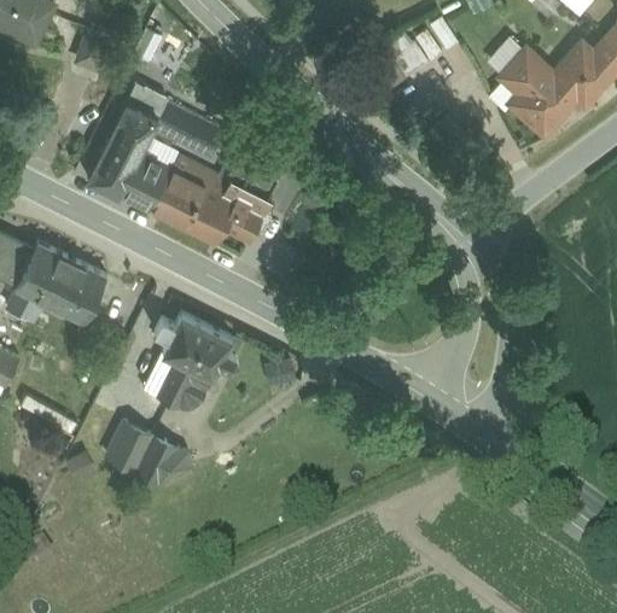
[(56,7),(40,0),(0,0),(0,29),(36,46),(56,7)]
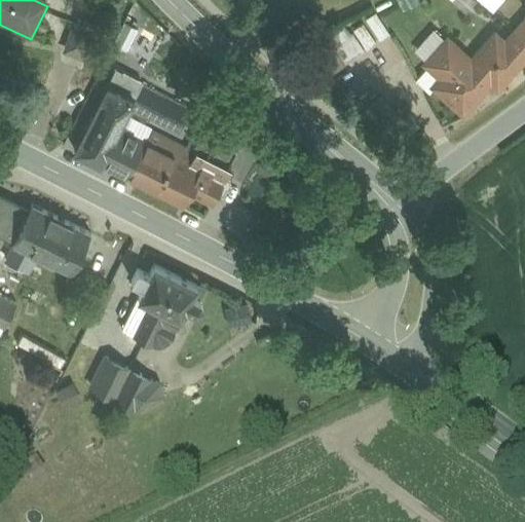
[(453,0),(463,11),(475,1),(474,0),(453,0)]
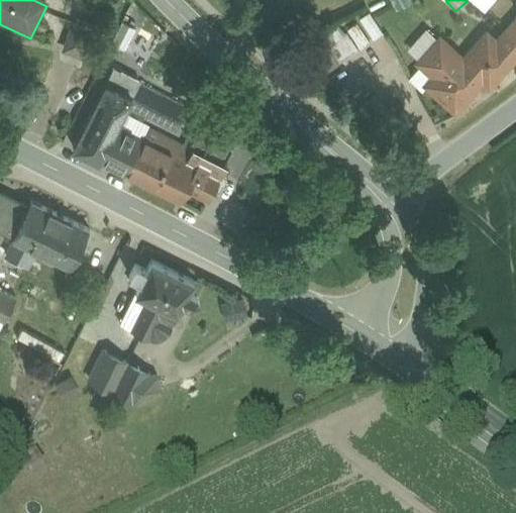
[(473,0),(487,11),(495,0),(473,0)]
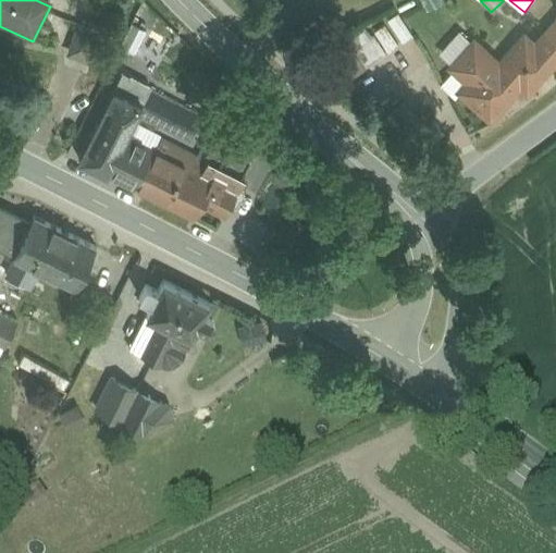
[(412,38),(398,16),(388,23),(403,45),(412,38)]
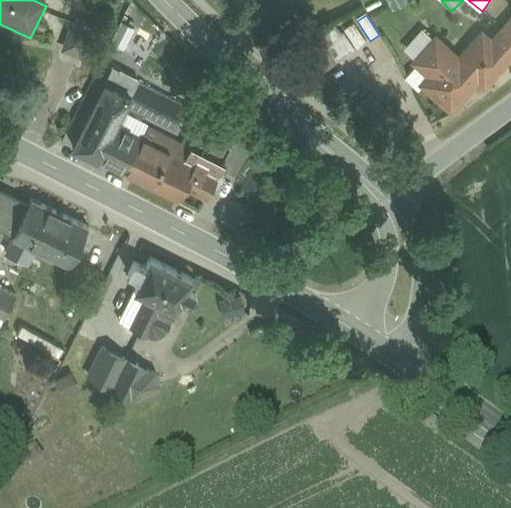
[(89,25),(77,21),(74,31),(71,30),(63,54),(84,61),(92,37),(86,35),(89,25)]
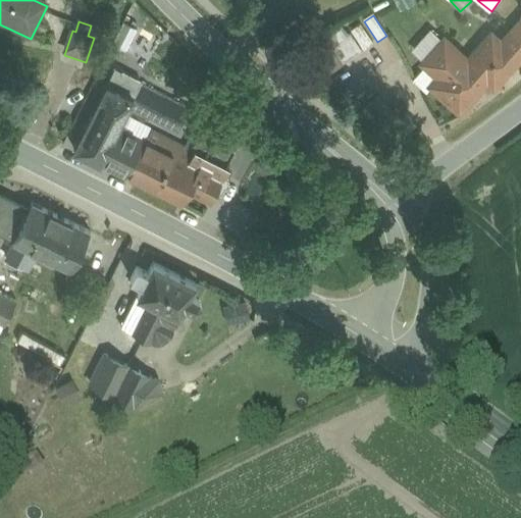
[(520,24),(512,34),(520,42),(520,24)]
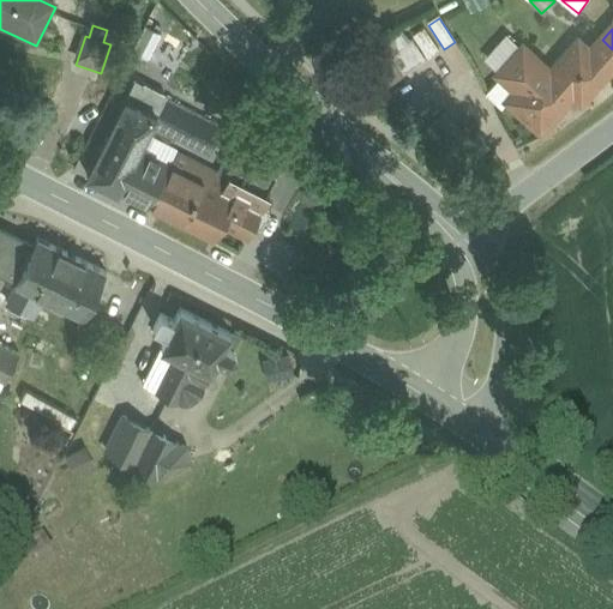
[(439,53),(425,31),(414,38),(428,60),(439,53)]
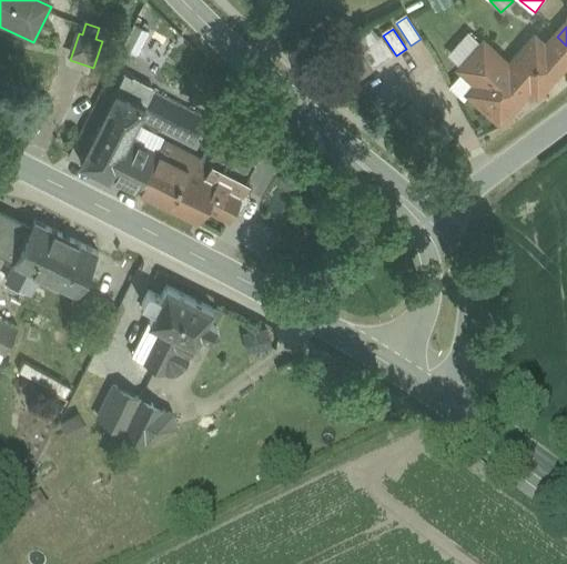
[(546,49),(535,39),(508,69),(529,89),(537,96),(565,67),(564,66),(566,62),(566,46),(557,37),(546,49)]
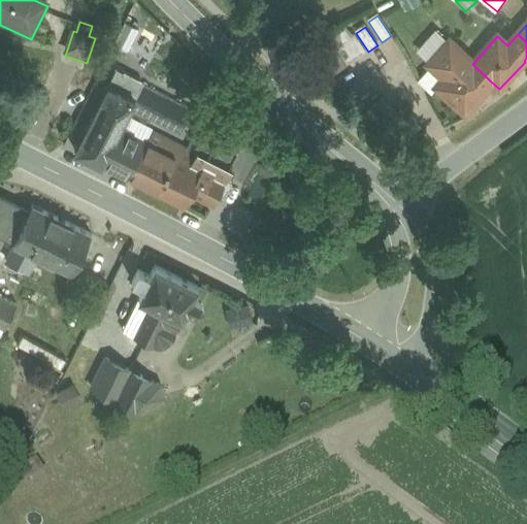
[(354,36),(334,48),(346,66),(365,53),(354,36)]
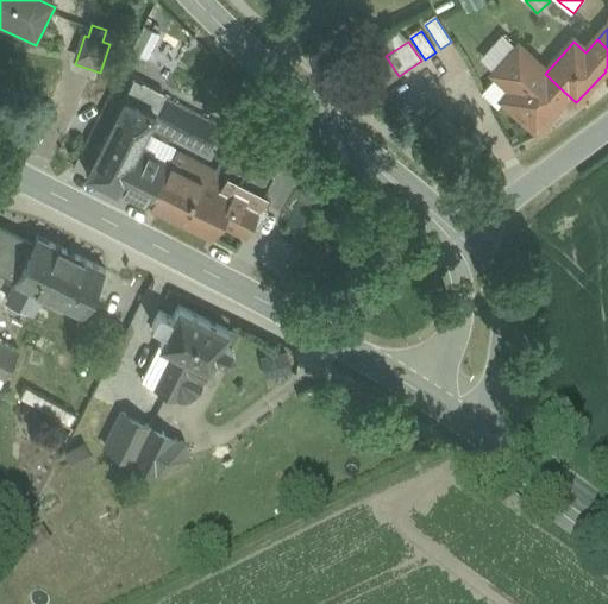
[(545,74),(519,49),(495,75),(513,90),(503,101),(537,131),(568,95),(545,74)]
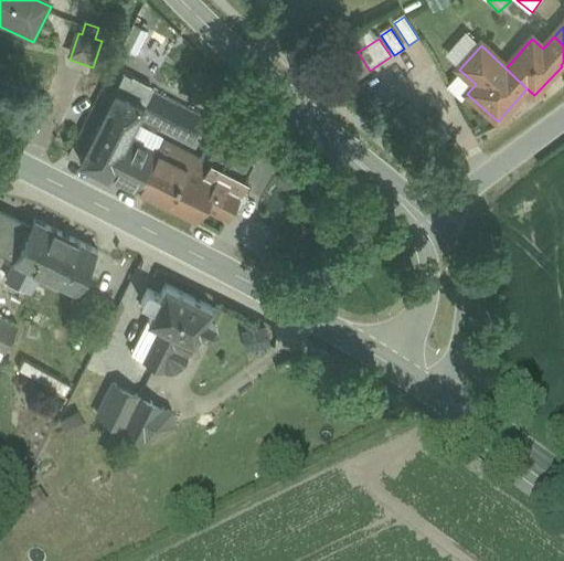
[(476,84),(459,70),(450,78),(467,94),(476,84)]
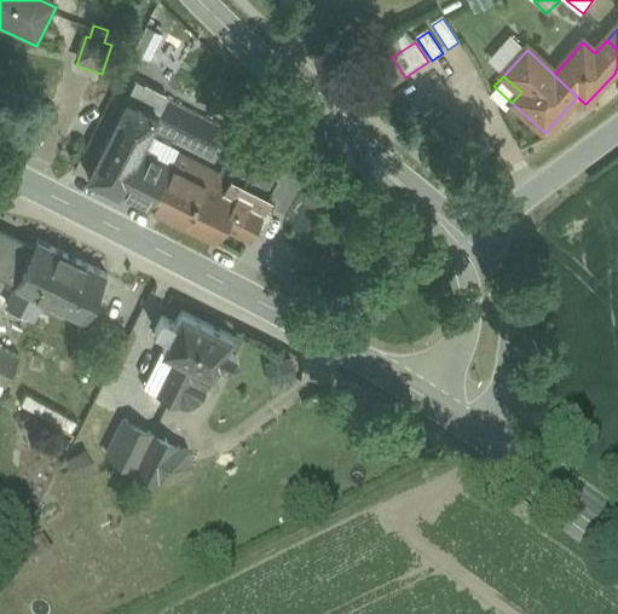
[(159,116),(166,102),(168,98),(137,82),(127,100),(159,116)]
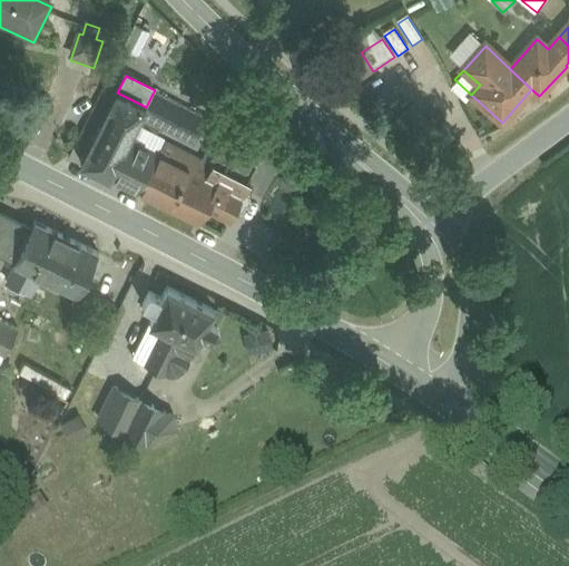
[(117,93),(80,165),(109,179),(133,135),(139,122),(146,107),(117,93)]
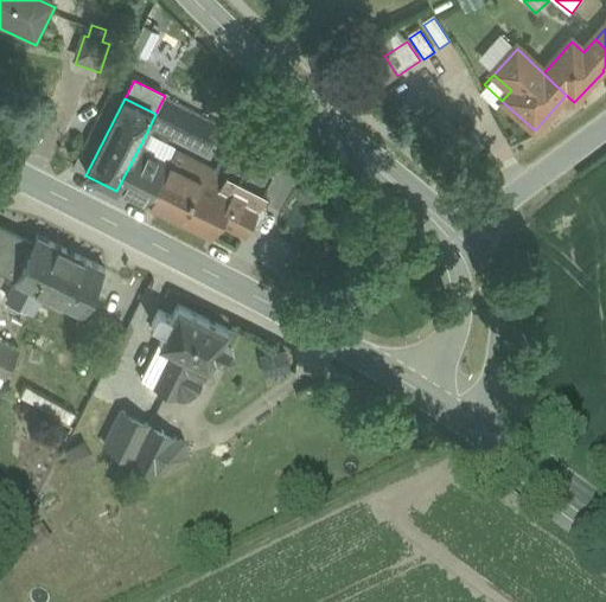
[(221,129),(163,100),(155,114),(148,129),(168,139),(171,133),(209,153),(221,129)]
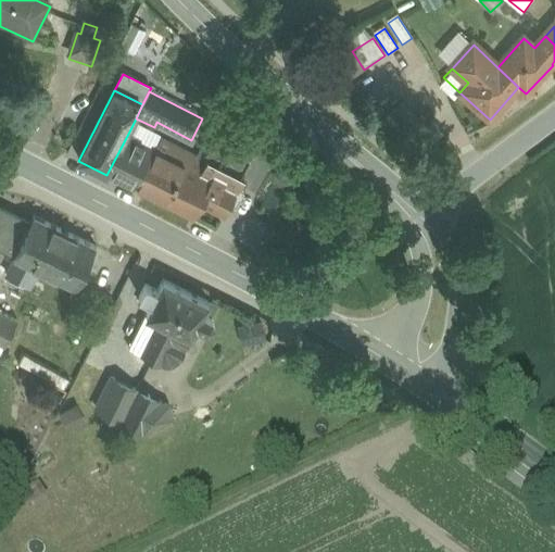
[(401,104),(388,118),(398,127),(411,113),(401,104)]
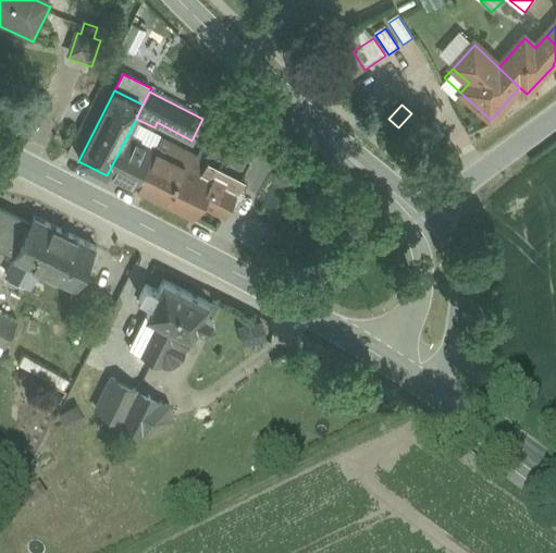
[(139,126),(135,134),(132,143),(153,152),(153,151),(159,139),(161,136),(139,126)]
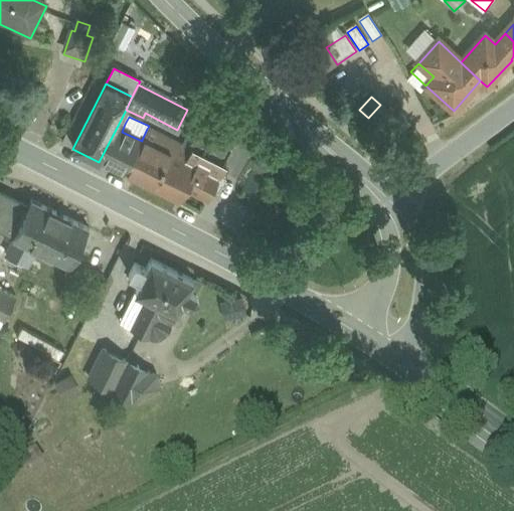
[(120,122),(99,162),(125,175),(143,140),(142,140),(142,141),(122,132),(125,124),(120,122)]
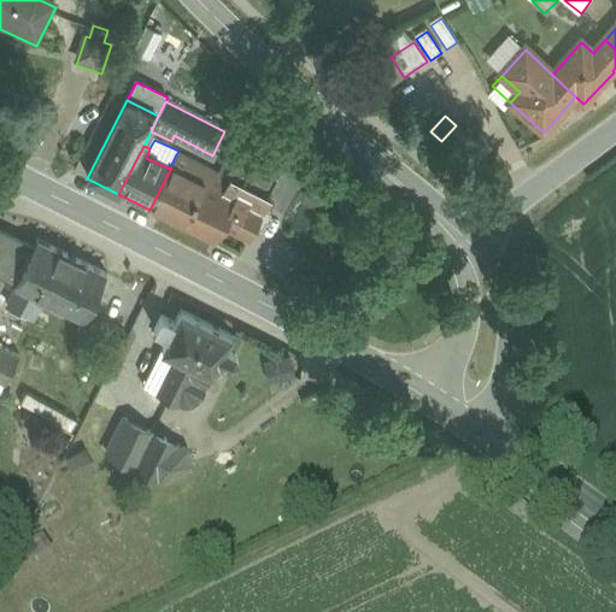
[(253,228),(262,211),(281,175),(242,153),(229,181),(223,194),(235,200),(222,225),(247,239),(253,228)]
